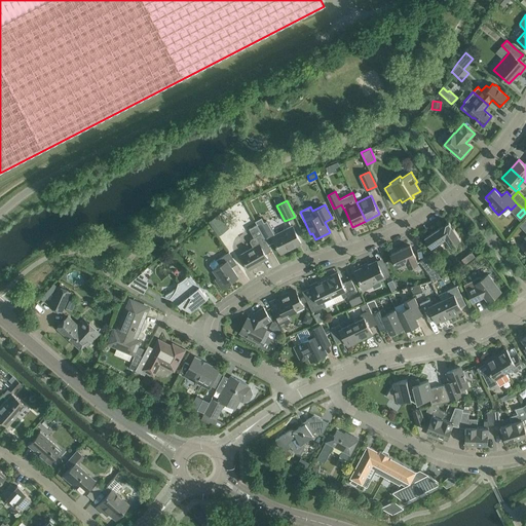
[(218,214),(208,221),(217,234),(224,230),(219,223),(223,221),(218,214)]
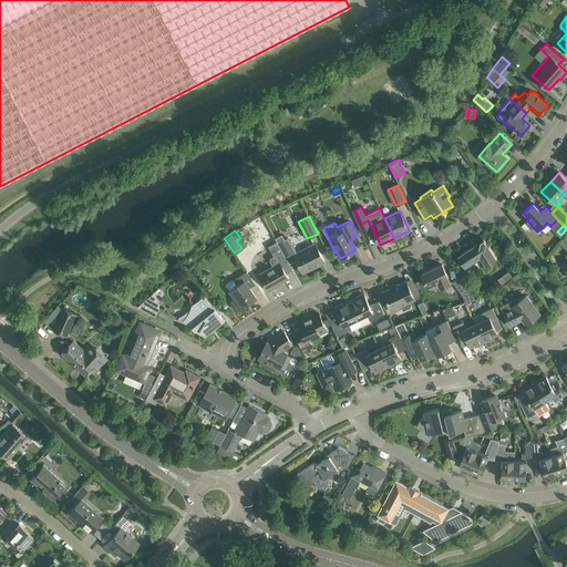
[(485,265),(487,264),(496,258),(488,246),(485,245),(486,241),(484,238),(481,240),(480,244),(476,244),(457,256),(465,267),(480,257),(485,265)]
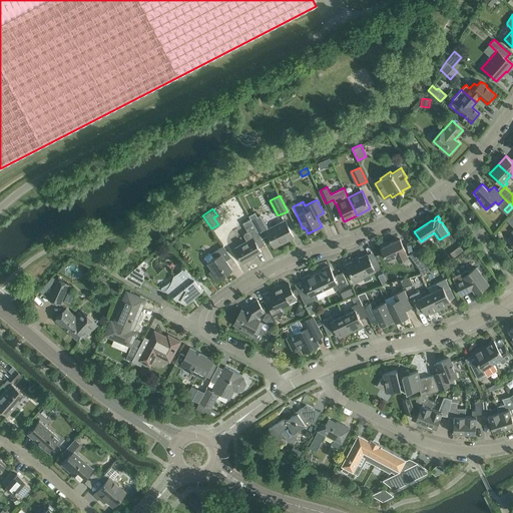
[(257,229),(255,227),(250,218),(242,222),(247,231),(244,233),(243,235),(246,240),(234,247),(243,263),(251,259),(250,258),(262,251),(255,241),(262,238),(257,229)]
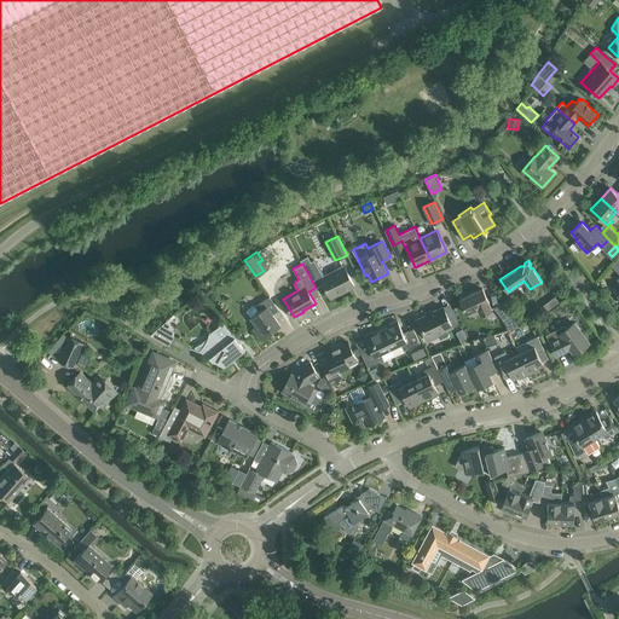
[(354,287),(350,276),(345,265),(320,277),(325,287),(330,298),(354,287)]
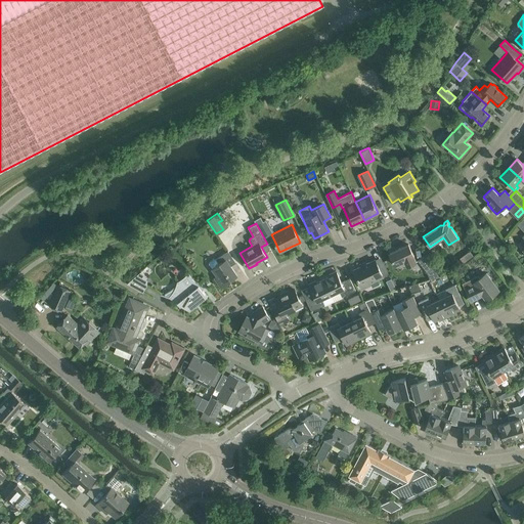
[(413,256),(412,253),(408,244),(390,253),(395,265),(407,259),(410,264),(417,262),(413,256)]
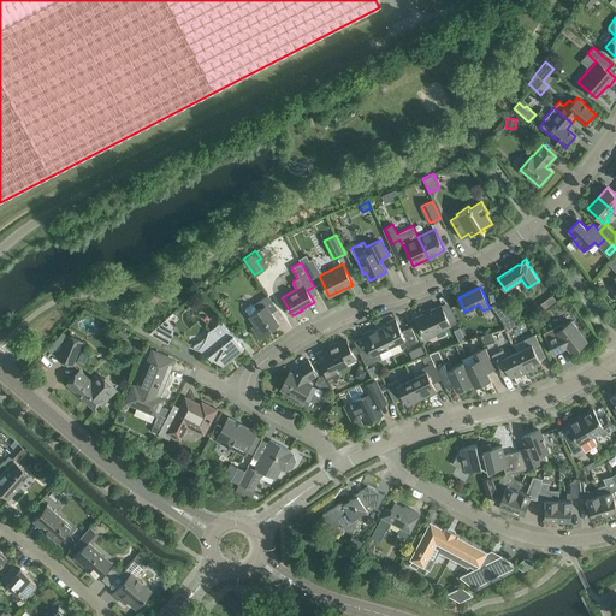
[(246,311),(249,315),(255,324),(253,326),(260,337),(278,324),(271,313),(278,308),(268,295),(254,304),(250,303),(247,307),(246,311)]
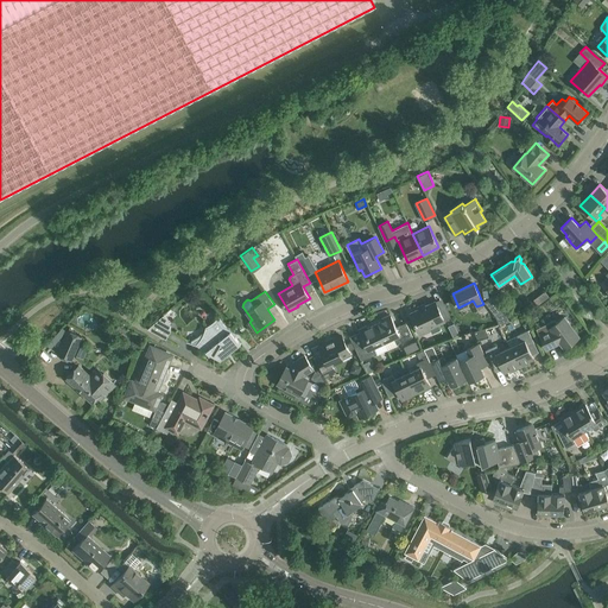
[(538,306),(540,304),(550,297),(545,291),(533,299),(538,306)]
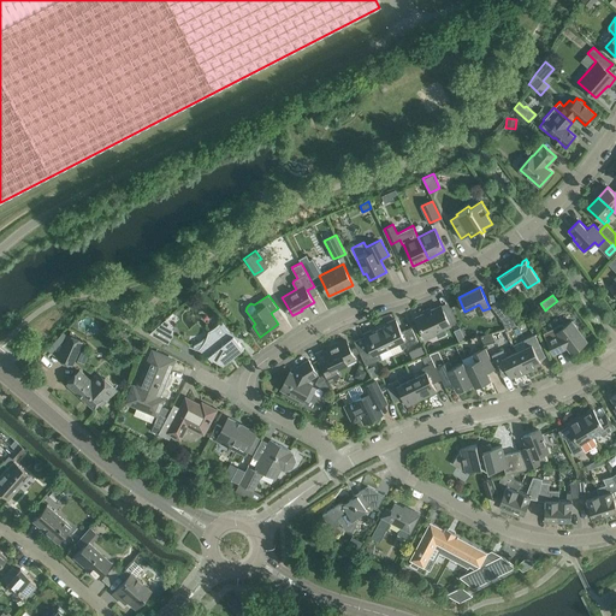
[(517,324),(511,314),(501,300),(491,306),(502,320),(505,327),(517,324)]
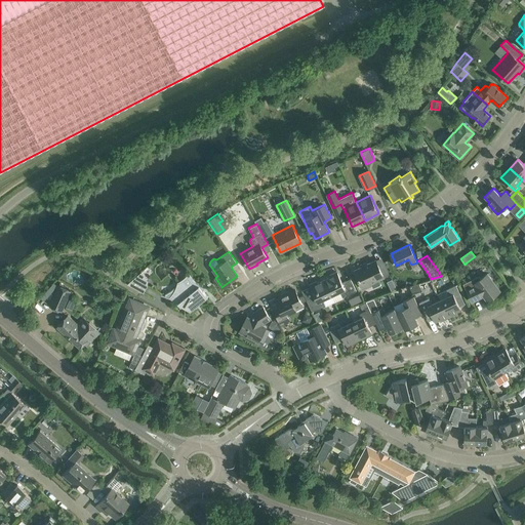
[(384,277),(380,269),(375,259),(354,270),(361,285),(369,282),(370,283),(384,277)]
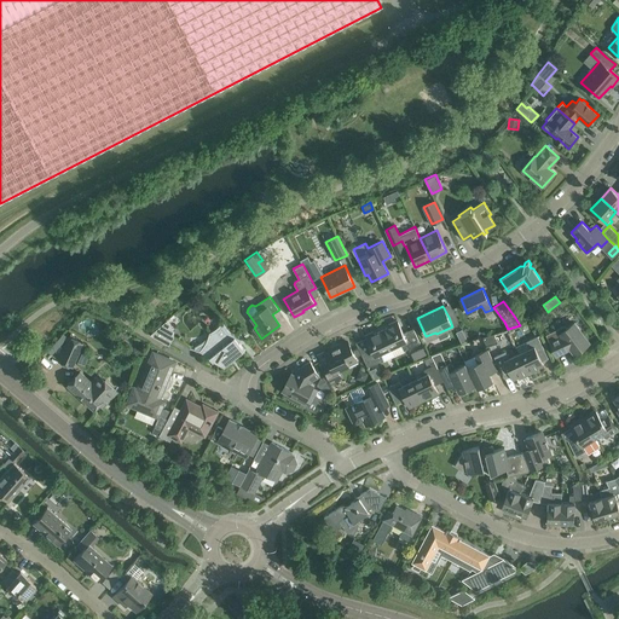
[(174,337),(173,328),(167,320),(150,335),(169,346),(174,337)]
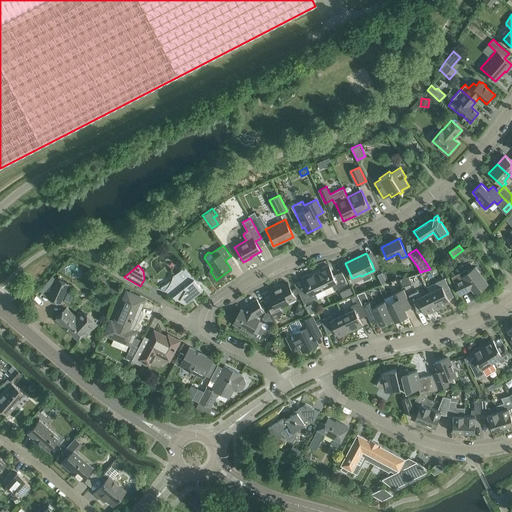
[(322,270),(316,273),(323,288),(330,285),(332,289),(334,290),(348,283),(342,271),(333,275),(328,265),(322,268),(322,270)]
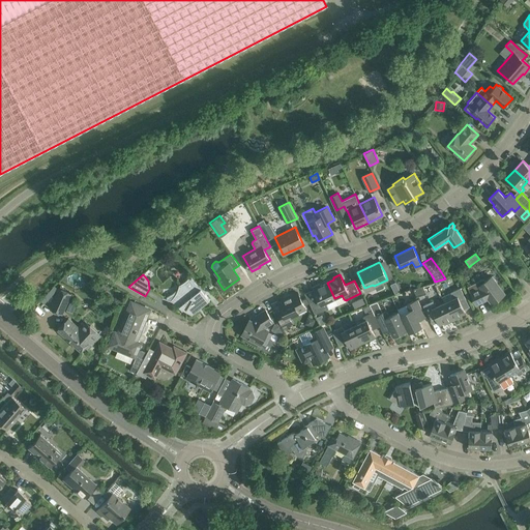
[(167,297),(166,298),(171,300),(173,302),(175,303),(177,304),(178,306),(182,311),(184,310),(193,314),(210,299),(205,294),(206,290),(204,289),(201,287),(198,285),(196,284),(195,282),(193,280),(192,277),(190,275),(188,277),(187,280),(185,281),(183,283),(181,284),(179,285),(179,286),(178,287),(178,288),(176,290),(172,294),(167,297)]
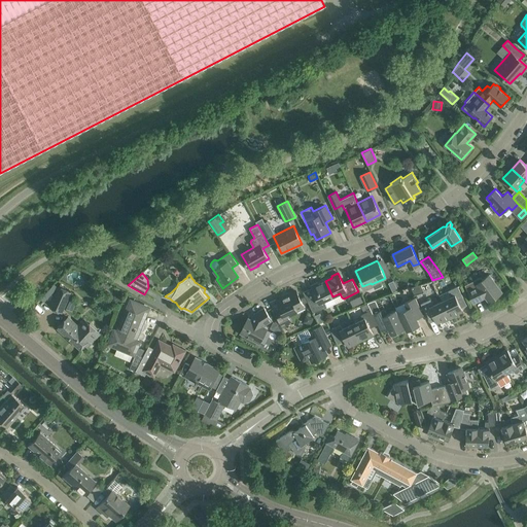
[(479,299),(485,295),(489,302),(502,291),(489,274),(482,279),(481,277),(464,285),(473,303),(480,300),(479,299)]
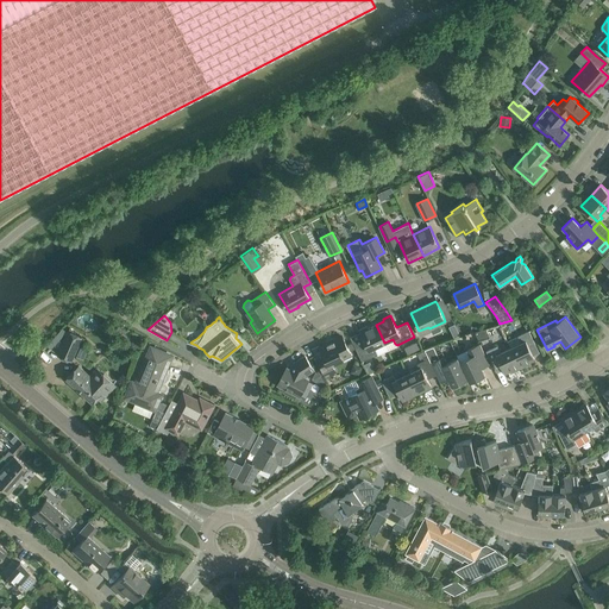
[(377,346),(384,343),(376,325),(368,328),(368,326),(359,330),(363,339),(353,344),(362,362),(378,353),(378,351),(377,346)]
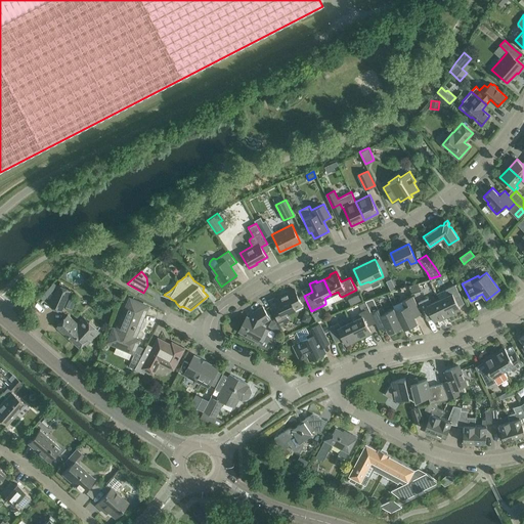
[(61,309),(70,290),(58,285),(50,305),(61,309)]
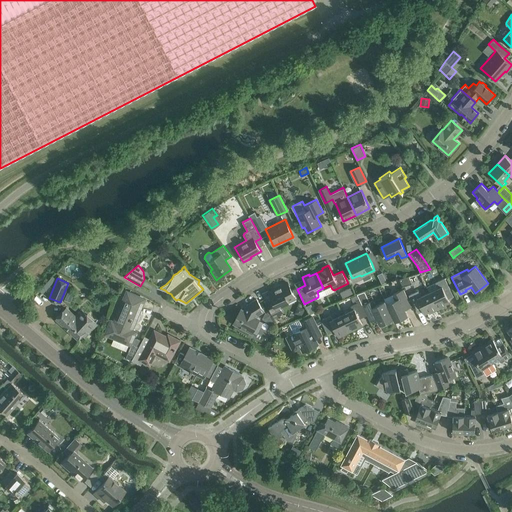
[(438,288),(429,292),(437,309),(446,305),(445,303),(449,301),(445,292),(450,289),(445,278),(435,282),(438,288)]
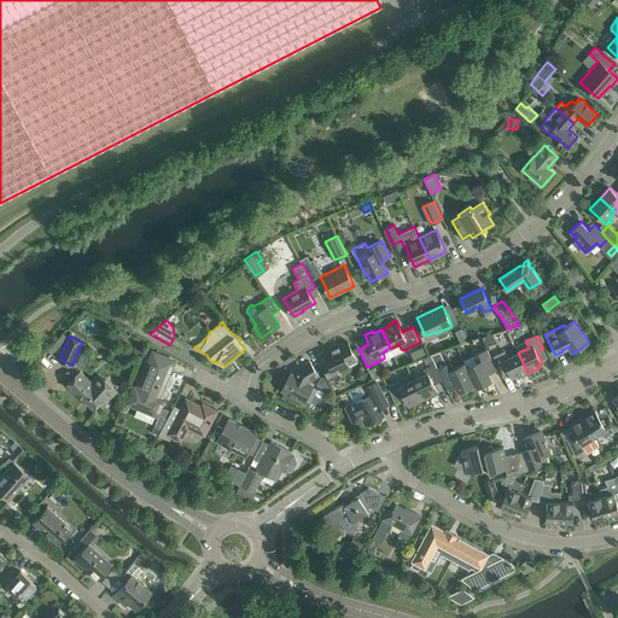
[(338,371),(356,361),(348,342),(325,351),(331,362),(324,366),(331,380),(340,377),(338,371)]
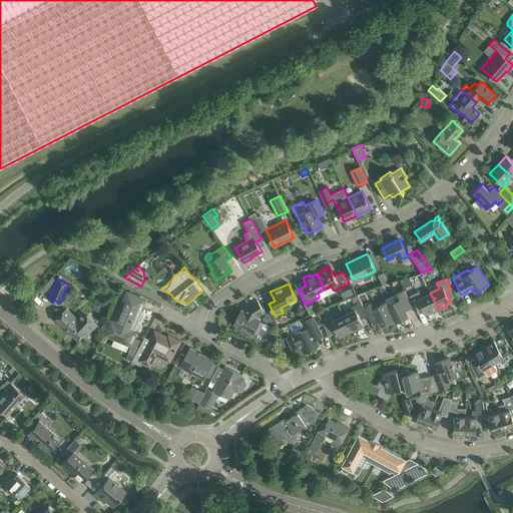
[(351,288),(346,291),(349,297),(354,294),(351,288)]
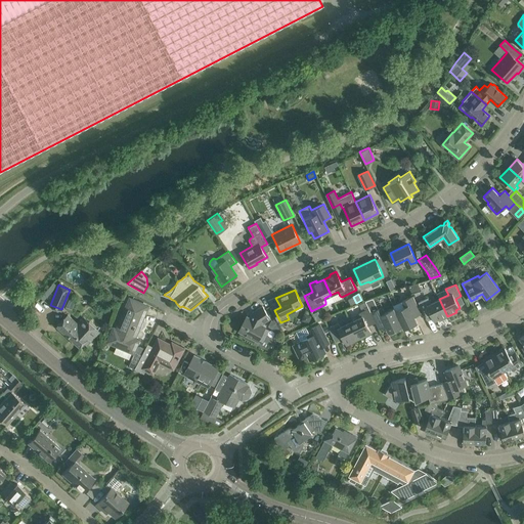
[(404,307),(396,311),(395,311),(402,325),(401,325),(403,329),(418,322),(412,311),(419,308),(412,296),(402,301),(404,307)]
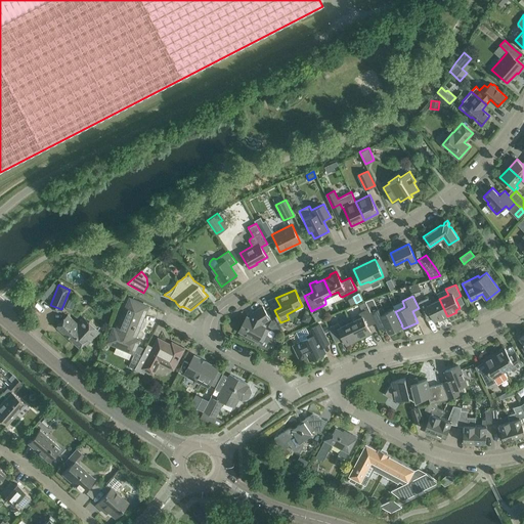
[(439,320),(447,316),(439,299),(431,303),(428,297),(418,302),(424,313),(429,311),(434,320),(438,318),(439,320)]
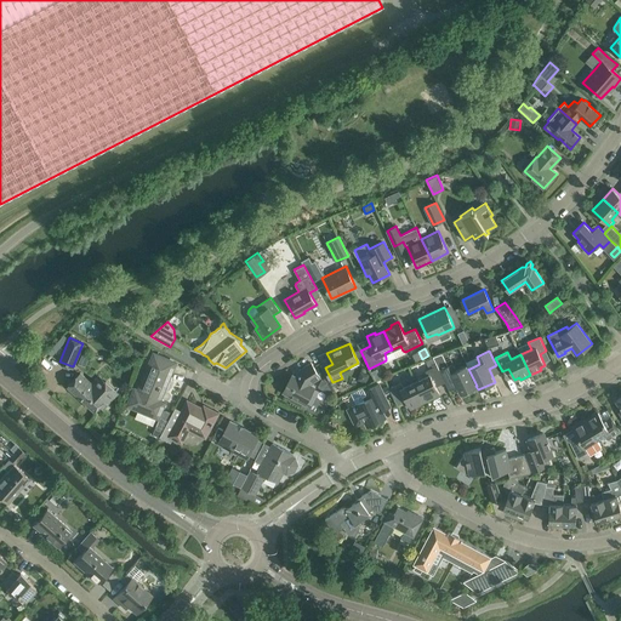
[(437,365),(444,379),(446,383),(454,380),(460,393),(476,386),(477,386),(468,369),(469,369),(467,365),(456,370),(453,363),(448,365),(442,353),(433,357),(433,358),(437,363),(437,365)]
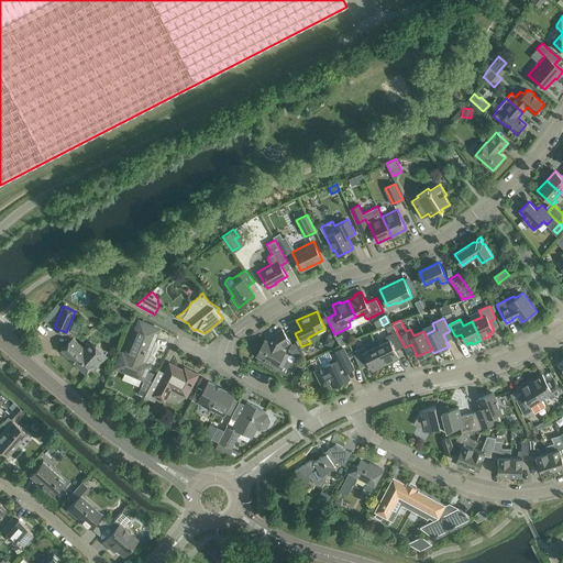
[(77,332),(81,323),(75,321),(70,330),(77,332)]
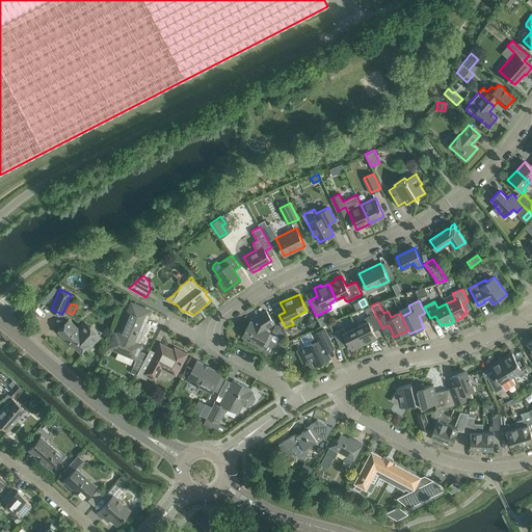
[(115,334),(110,347),(118,350),(134,356),(135,357),(140,344),(136,343),(137,341),(140,334),(141,334),(142,335),(144,333),(145,331),(147,328),(147,326),(147,324),(145,323),(144,323),(150,311),(140,307),(132,303),(118,335),(115,334)]
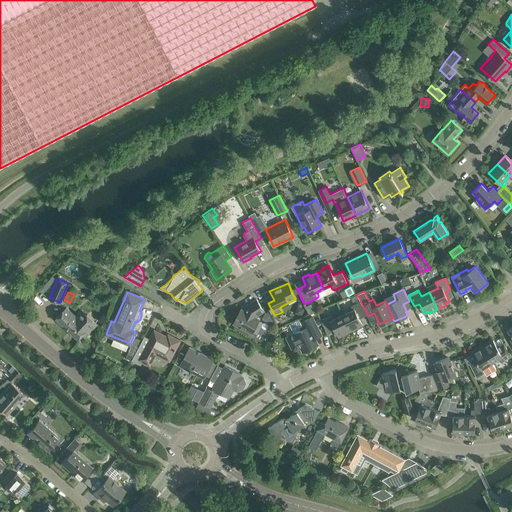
[(263,310),(262,307),(261,306),(256,299),(247,305),(244,310),(241,309),(233,323),(252,333),(259,319),(256,317),(257,315),(264,311),(263,310)]
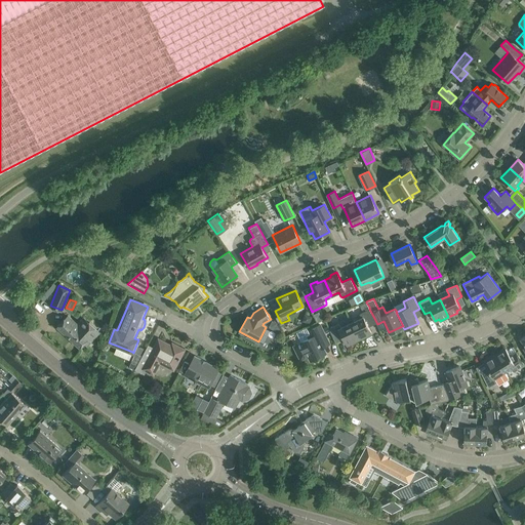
[(369,323),(375,320),(369,309),(360,314),(362,318),(351,323),(359,339),(371,333),(368,326),(371,325),(369,323)]
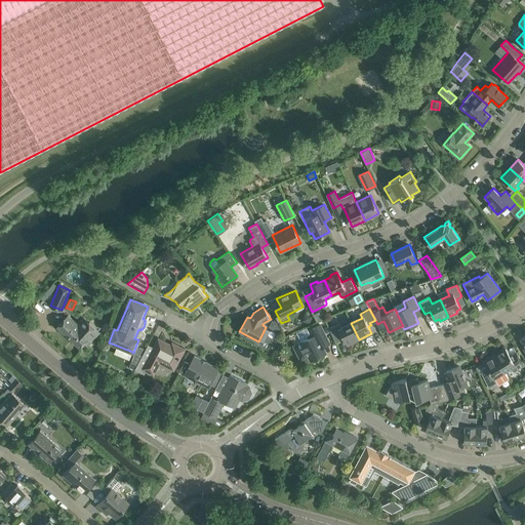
[(83,317),(77,323),(68,315),(65,319),(57,326),(80,348),(84,342),(86,345),(99,331),(83,317)]
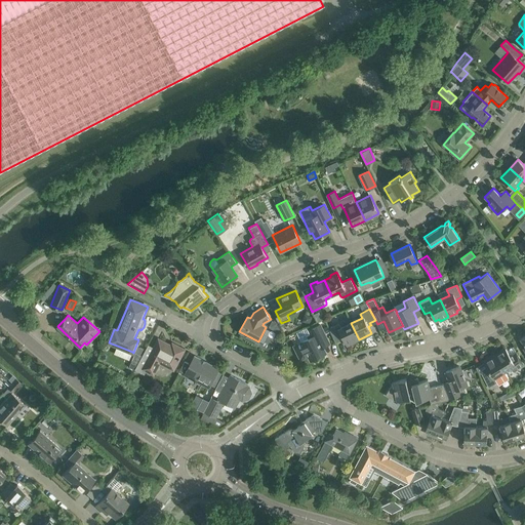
[(359,339),(351,323),(340,327),(338,323),(329,328),(330,330),(330,331),(334,339),(339,337),(341,339),(344,338),(347,346),(359,339)]
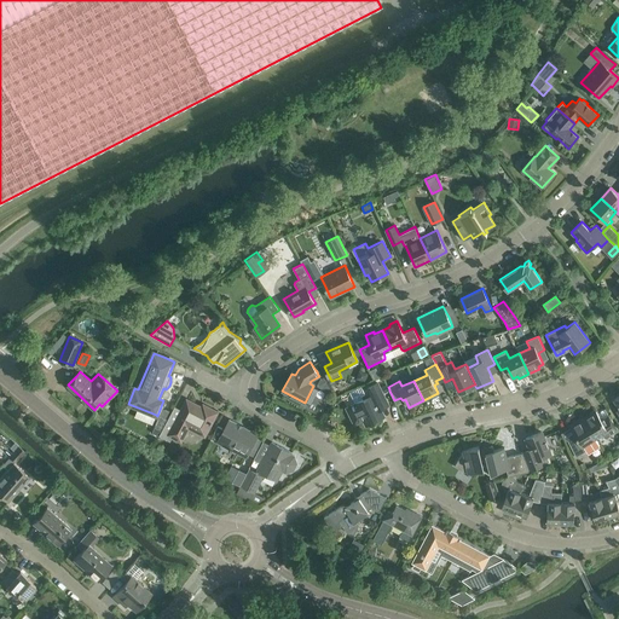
[(388,405),(387,401),(383,394),(381,391),(380,387),(377,382),(368,387),(369,392),(363,394),(362,398),(363,399),(356,403),(356,404),(347,408),(354,423),(363,420),(366,424),(383,416),(381,409),(388,405)]
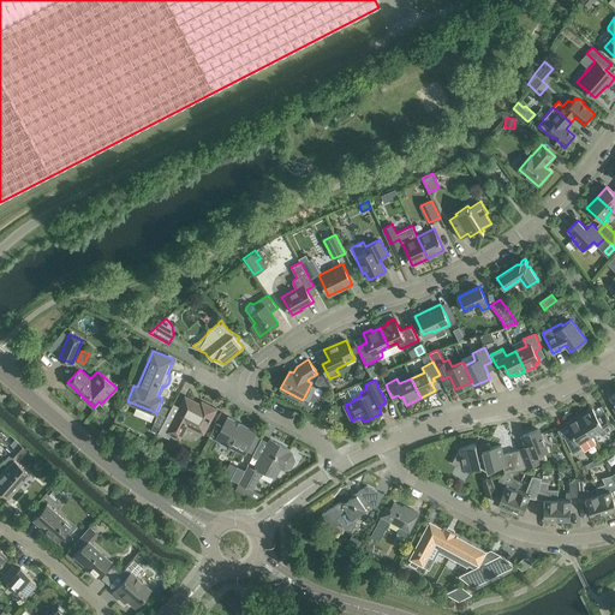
[(383,382),(377,384),(378,388),(381,392),(387,388),(387,387),(386,384),(383,382)]
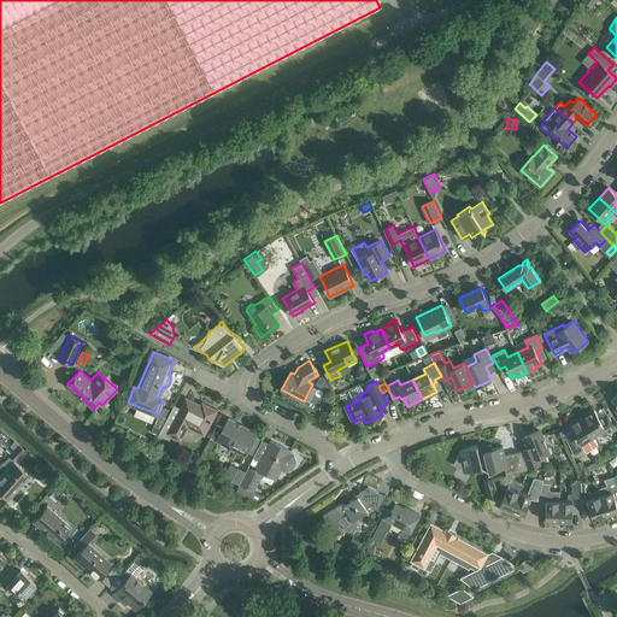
[(163,427),(159,434),(170,440),(171,436),(172,435),(180,439),(188,424),(204,433),(216,411),(203,404),(201,406),(187,399),(181,409),(175,421),(168,416),(168,417),(163,427)]
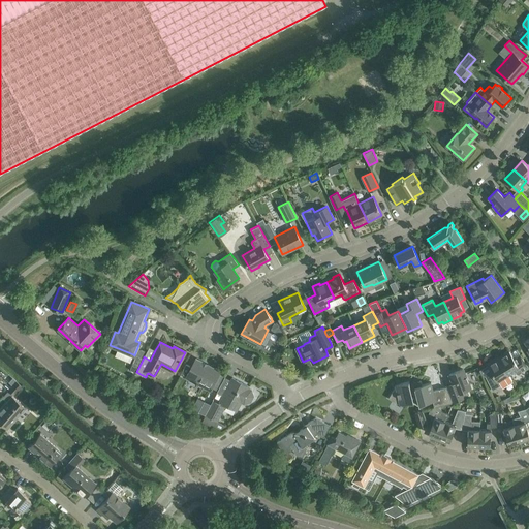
[(134,360),(130,370),(135,372),(138,365),(139,366),(144,358),(143,358),(145,351),(138,349),(135,358),(134,360)]
